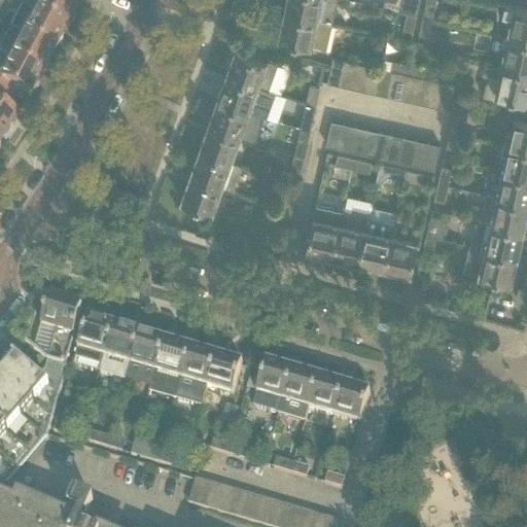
[(25,0),(23,6),(36,13),(65,30),(66,28),(69,29),(74,20),(71,18),(77,6),(66,0),(25,0)]
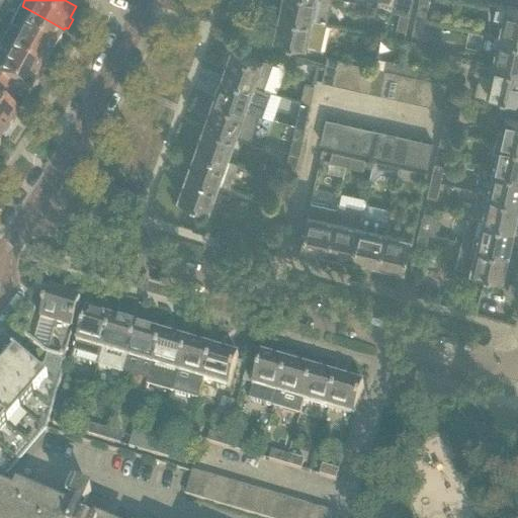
[(280,0),(278,12),(312,19),(315,0),(280,0)]
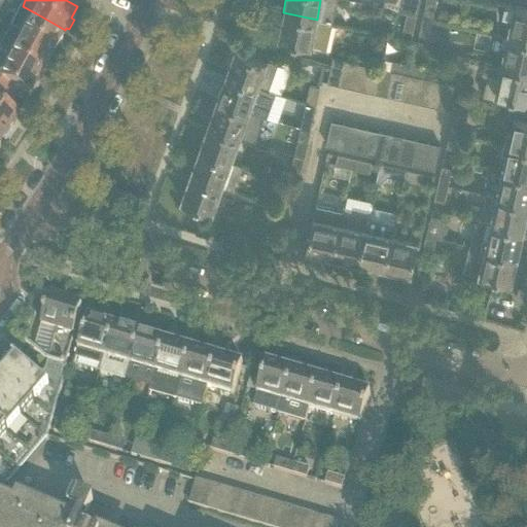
[(337,0),(320,0),(317,20),(331,24),(337,0)]
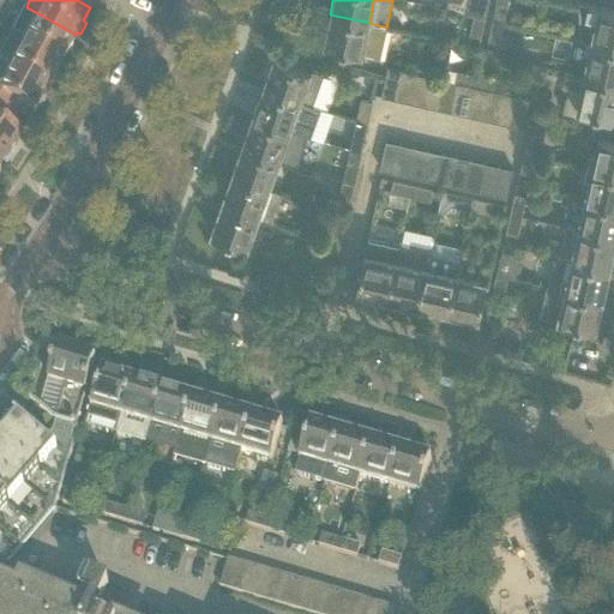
[(463,13),(465,0),(447,0),(446,10),(463,13)]
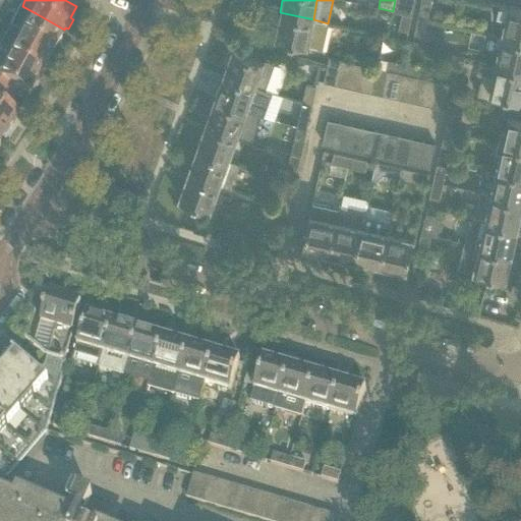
[(395,0),(393,11),(402,13),(411,15),(414,0),(395,0)]
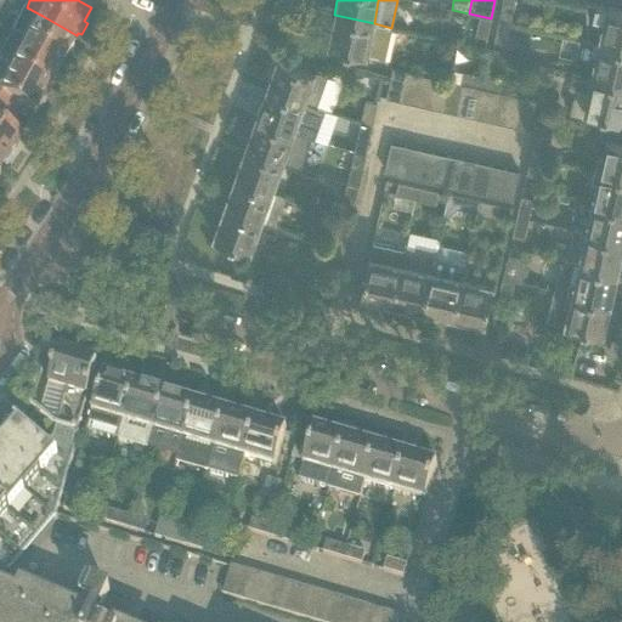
[(503,0),(498,21),(510,23),(515,3),(503,0)]
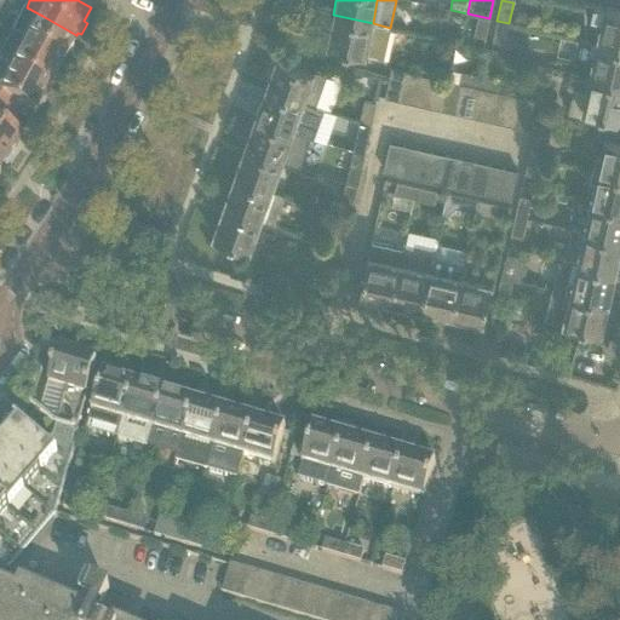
[(619,10),(606,7),(584,3),(586,39),(597,41),(619,46),(619,10)]
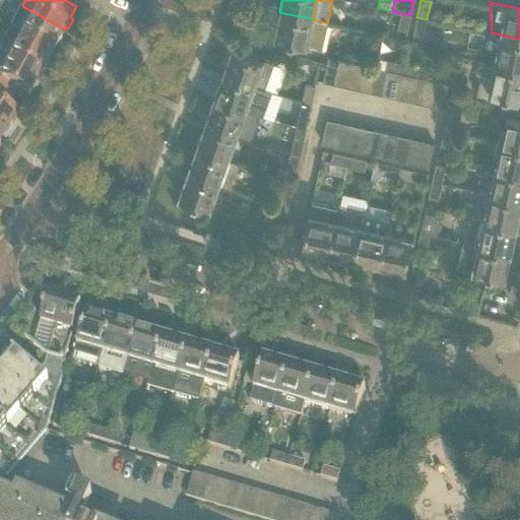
[(22,6),(10,29),(21,35),(23,36),(52,52),(64,29),(36,13),(22,6)]
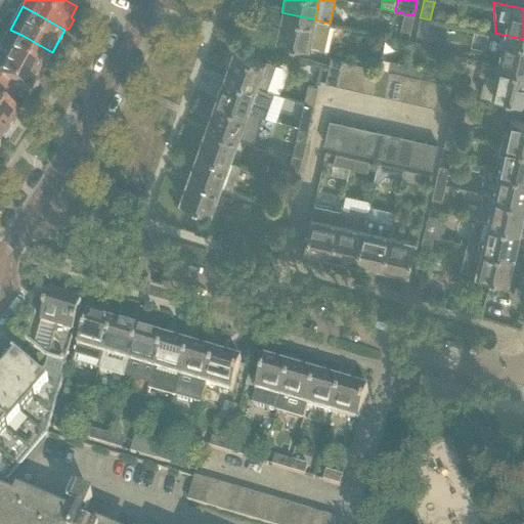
[(315,19),(281,12),(281,13),(284,13),(280,25),(278,24),(275,39),(323,50),(330,24),(315,19)]
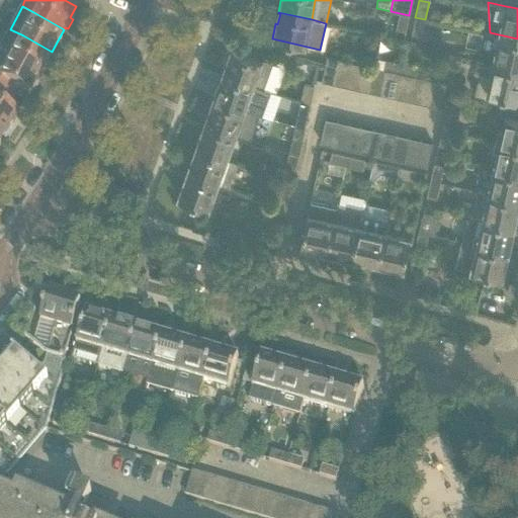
[(400,13),(396,29),(406,31),(409,15),(400,13)]
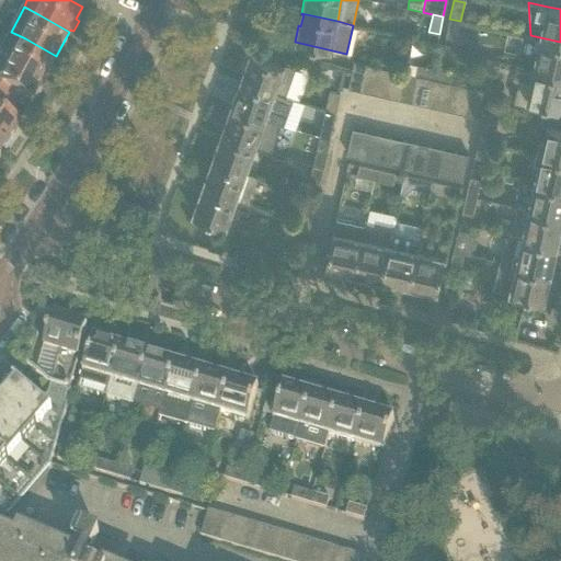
[(449,19),(446,36),(456,38),(460,21),(449,19)]
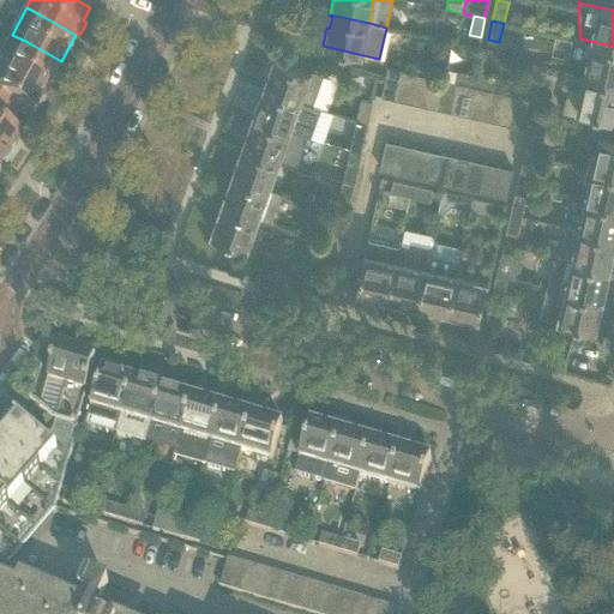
[(12,35),(0,55),(0,61),(11,67),(47,88),(61,61),(28,42),(25,41),(12,35)]
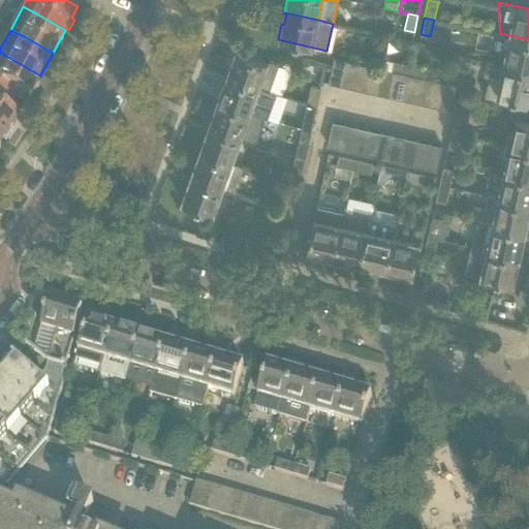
[(509,37),(503,65),(528,71),(528,39),(509,35),(509,37)]
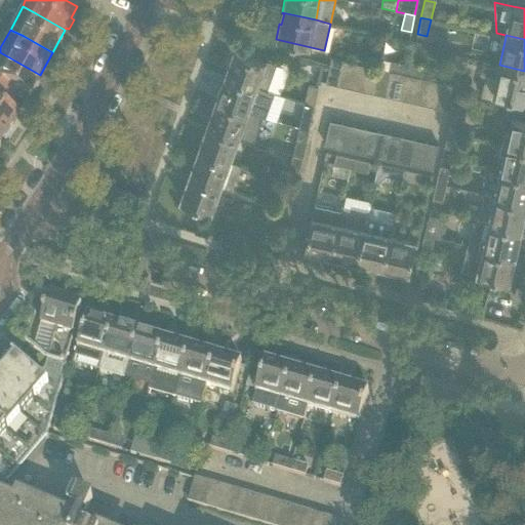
[(230,64),(226,75),(267,89),(276,64),(233,49),(228,64),(230,64)]
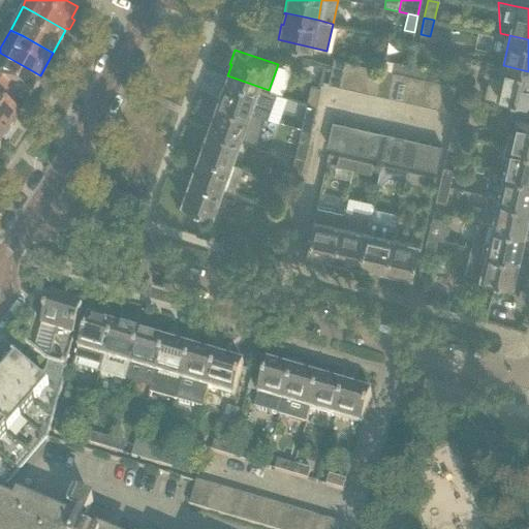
[(0,96),(1,97),(7,88),(28,99),(34,88),(37,89),(42,80),(39,78),(40,75),(9,58),(0,74),(0,96)]
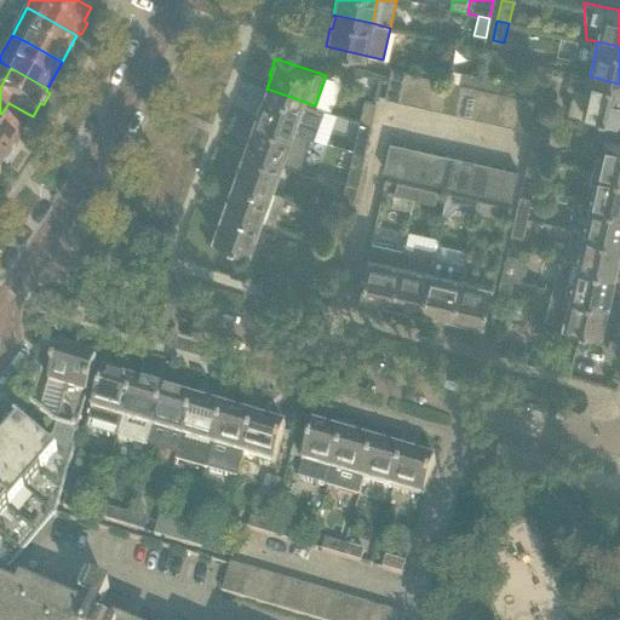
[(384,98),(399,101),(405,73),(390,69),(384,98)]
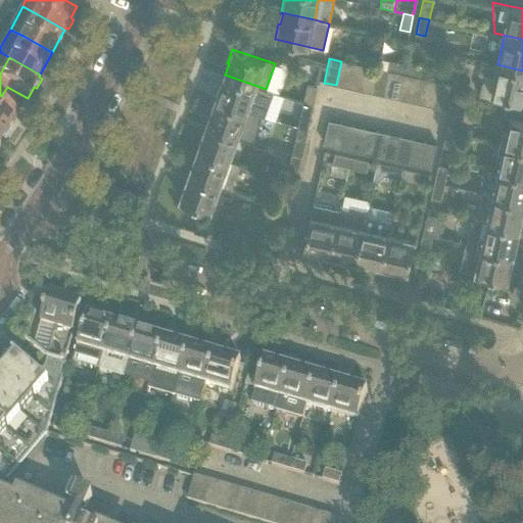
[(389,60),(387,68),(402,72),(405,64),(389,60)]
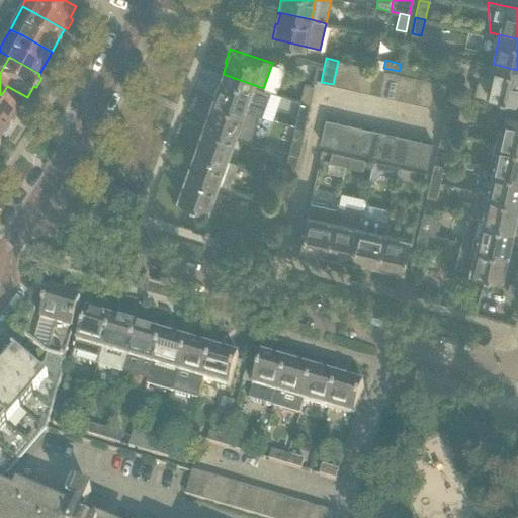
[(517,70),(493,64),(475,60),(471,74),(478,75),(472,95),(502,102),(503,97),(517,100),(517,70)]
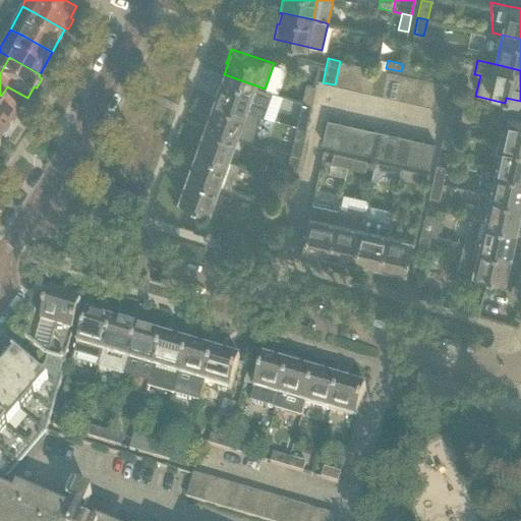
[(335,84),(347,88),(352,63),(340,61),(335,84)]
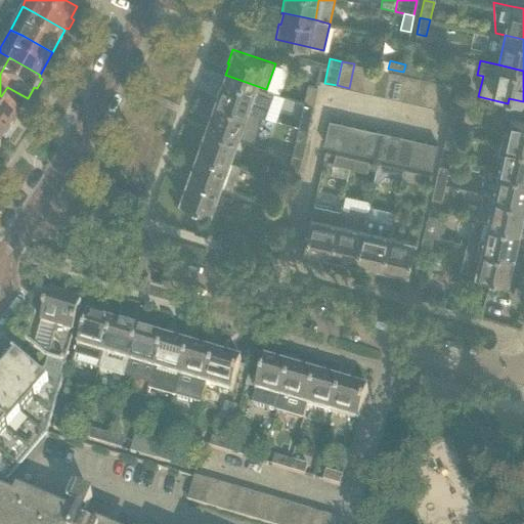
[(289,69),(275,63),(266,89),(272,91),(280,94),(289,69)]
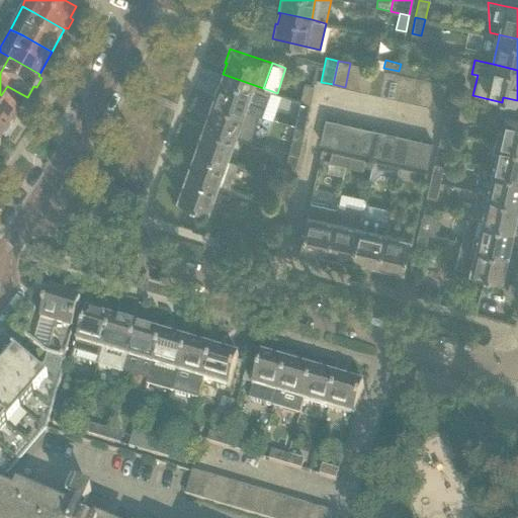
[(345,87),(356,90),(362,66),(350,63),(345,87)]
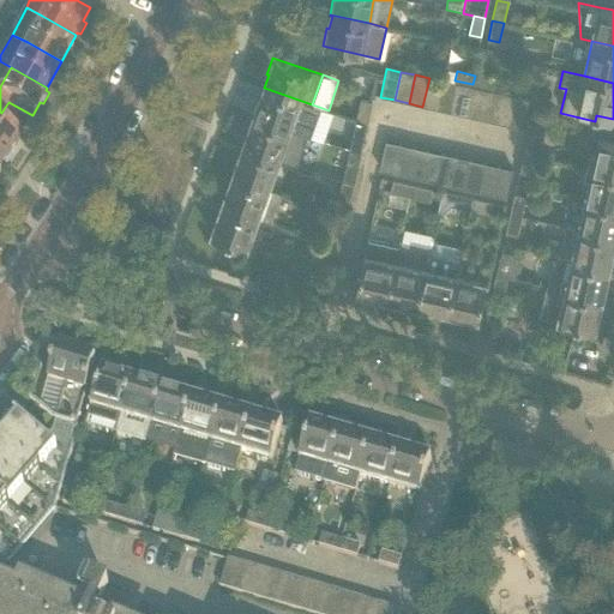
[(475,76),(473,84),(493,89),(495,79),(475,76)]
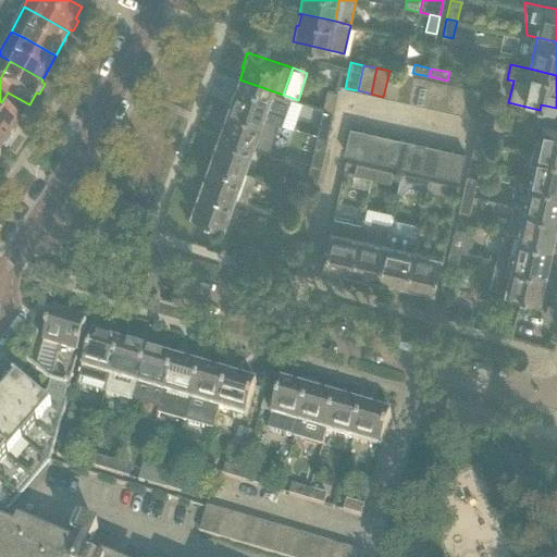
[(383,97),(396,99),(401,74),(390,71),(383,97)]
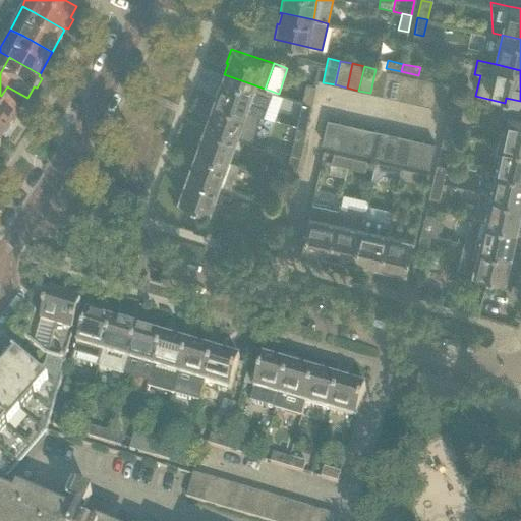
[(370,93),(383,96),(388,71),(375,69),(370,93)]
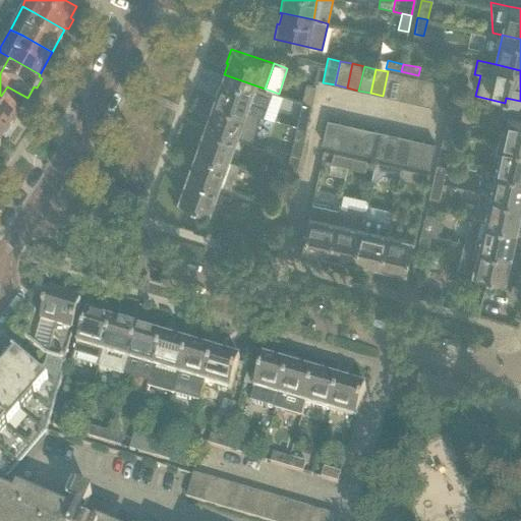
[(383,96),(394,98),(400,74),(388,71),(383,96)]
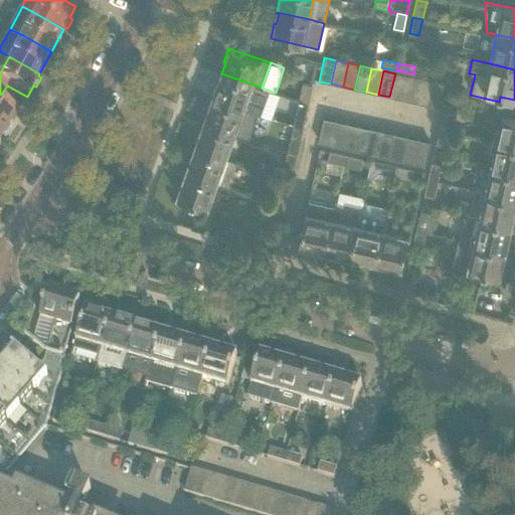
[(216,83),(211,98),(242,109),(258,114),(260,115),(268,90),(262,88),(221,73),(218,84),(216,83)]
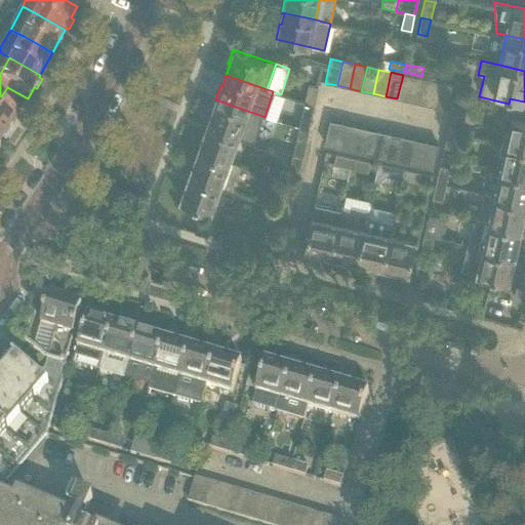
[(397,98),(409,102),(414,78),(403,75),(397,98)]
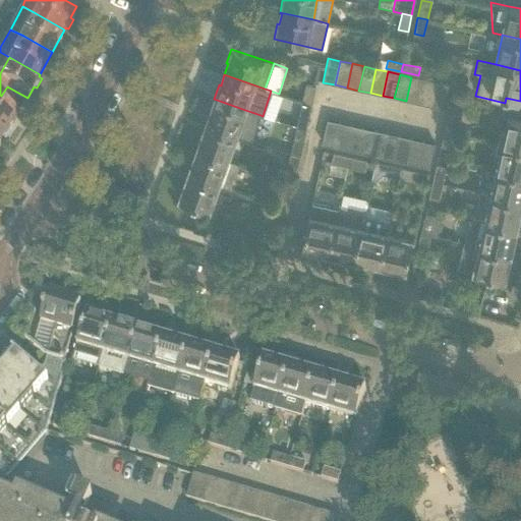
[(406,101),(418,104),(423,79),(411,77),(406,101)]
